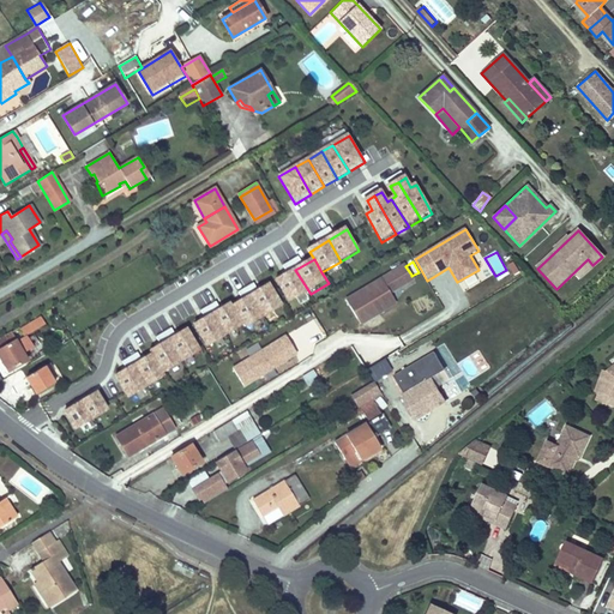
[(345,300),(356,318),(374,307),(378,313),(396,302),(390,292),(413,277),(411,276),(411,275),(405,266),(405,264),(345,300)]
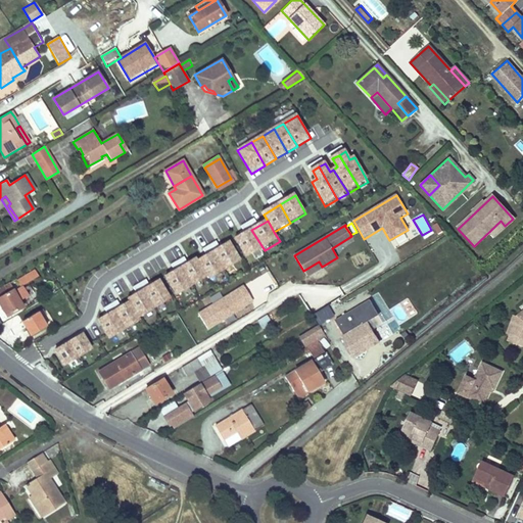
[(247,259),(265,250),(251,230),(235,240),(247,259)]
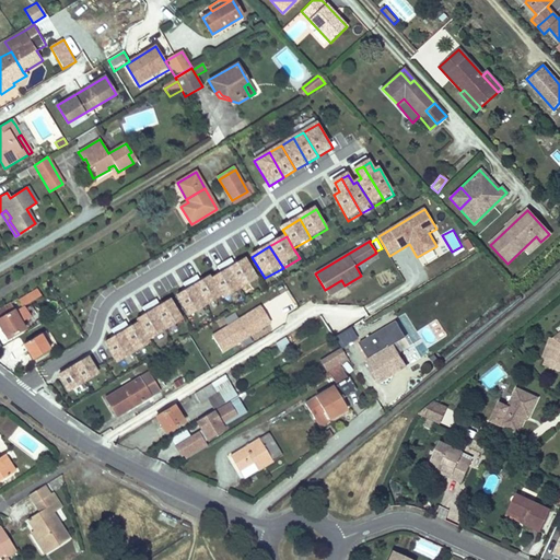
[(244,259),(229,269),(242,291),(258,281),(244,259)]
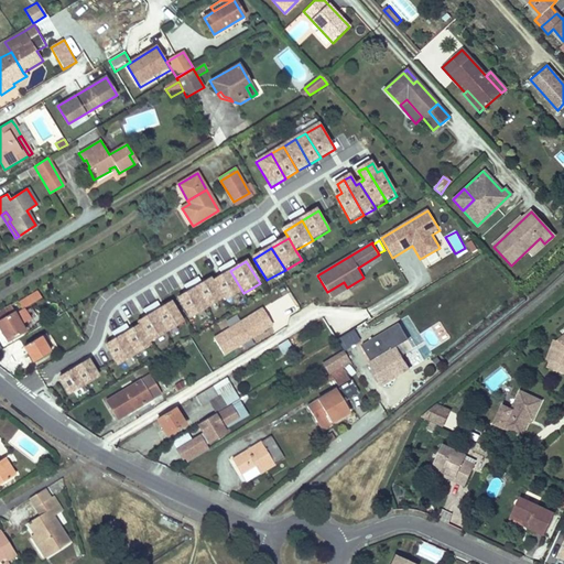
[(227,303),(243,293),(230,271),(214,282),(225,301),(227,303)]
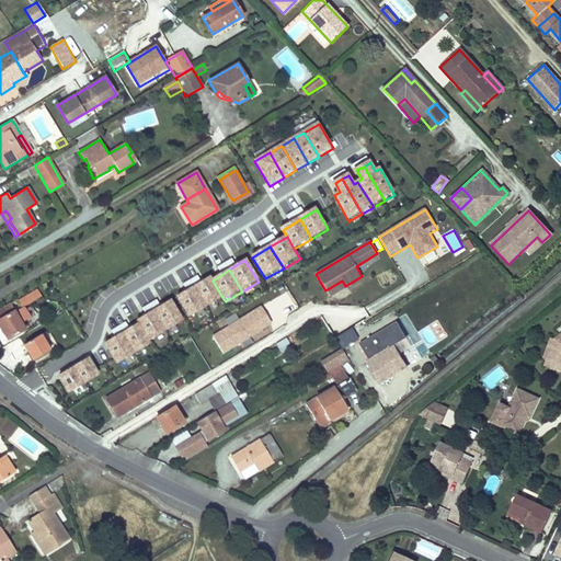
[(210,276),(193,287),(207,309),(224,299),(213,281),(210,276)]
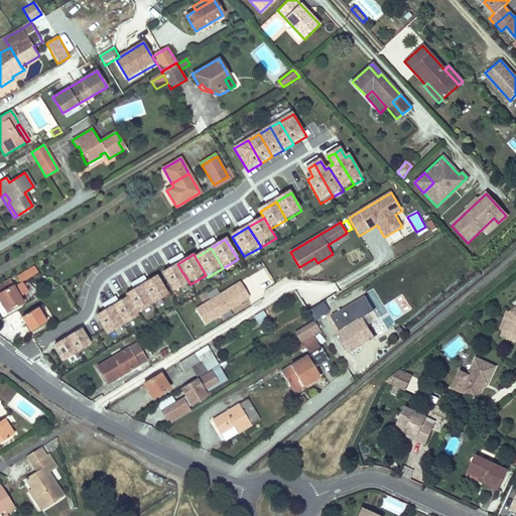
[(314,258),(299,267),(302,272),(317,263),(314,258)]
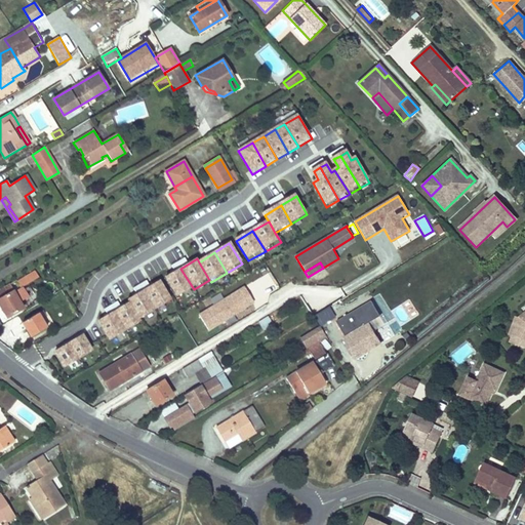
[(178,298),(194,289),(180,269),(166,277),(178,298)]
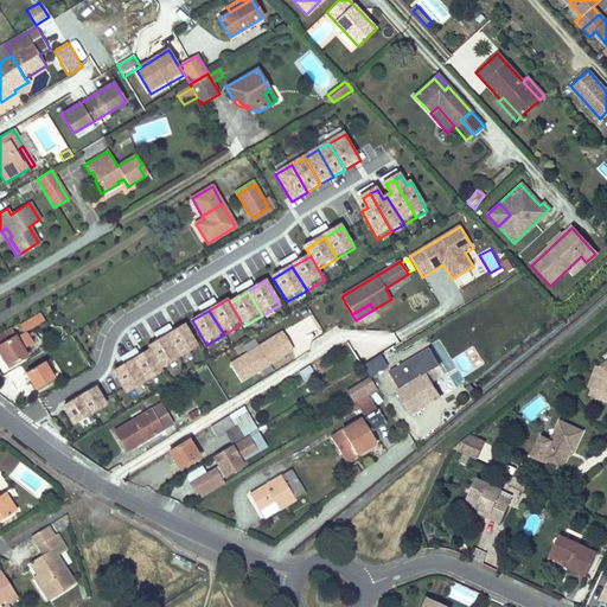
[(40,314),(19,326),(23,333),(44,320),(40,314)]
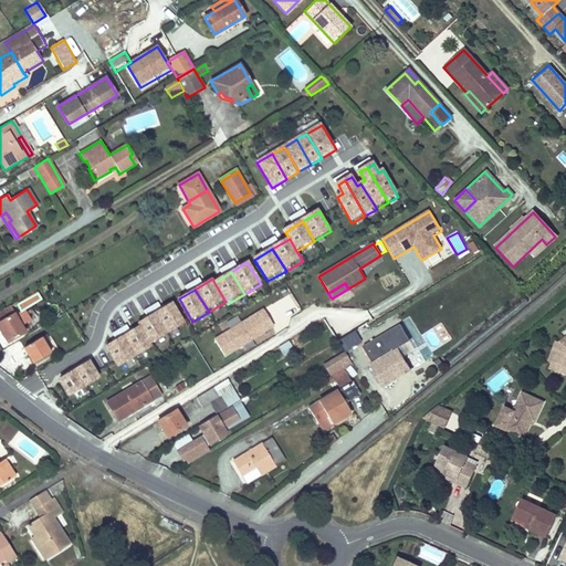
[(171,304),(156,314),(168,336),(185,325),(171,304)]
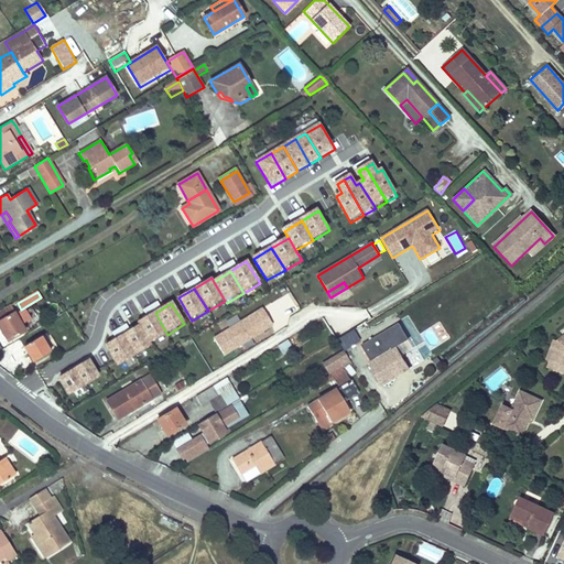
[(263,310),(214,338),(225,356),(273,326),(263,310)]
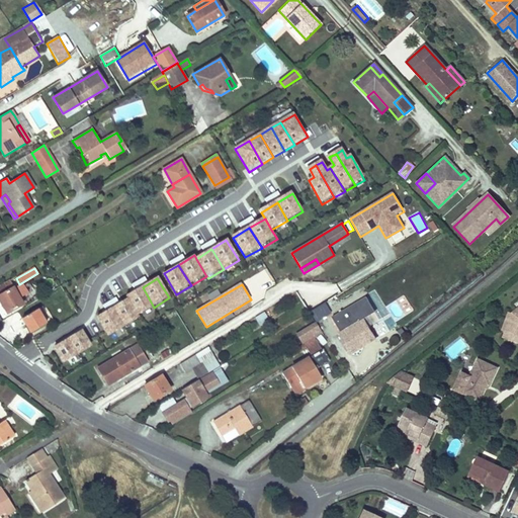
[(16,293),(14,290),(13,288),(0,295),(0,303),(6,314),(22,305),(18,297),(26,292),(22,285),(16,289),(18,292),(16,293)]
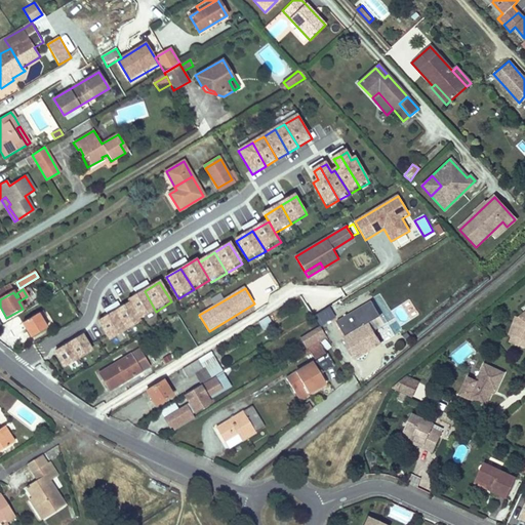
[(142,320),(156,312),(145,291),(129,300),(131,304),(139,318),(142,320)]
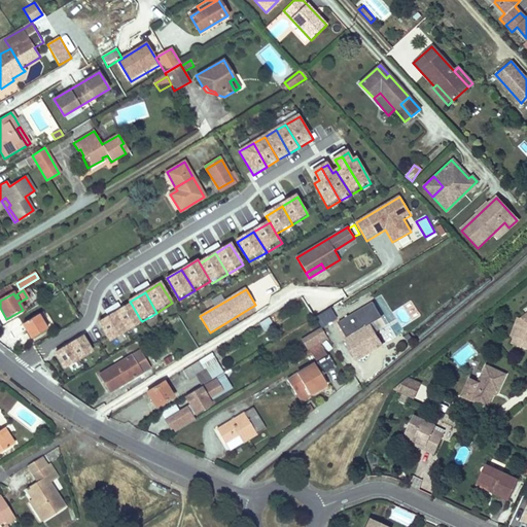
[(341,320),(350,336),(361,329),(370,324),(381,318),(373,303),(341,320)]
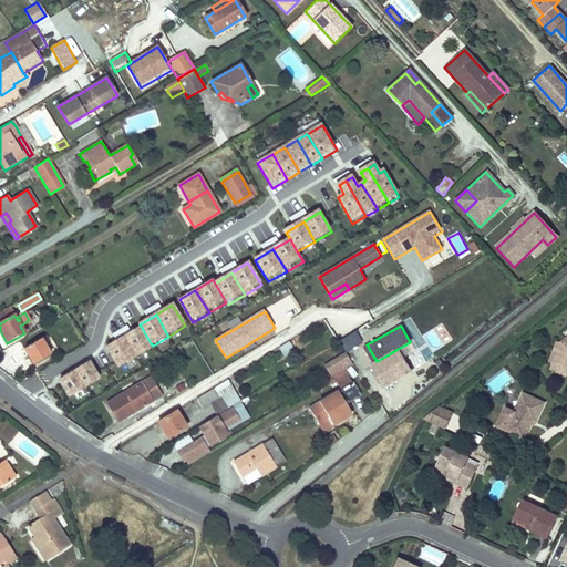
[(142,328),(124,338),(137,359),(154,349),(153,346),(151,343),(142,328)]
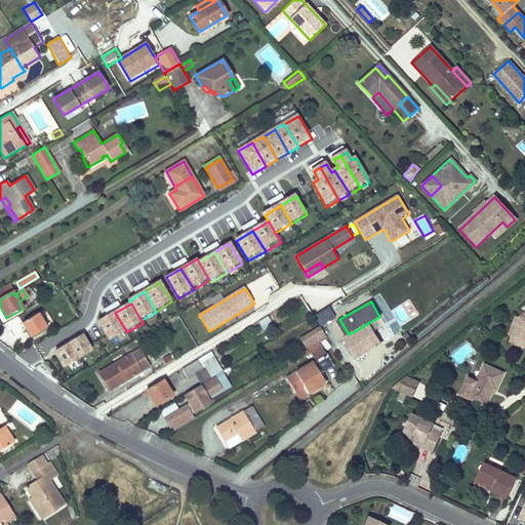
[(42,311),(37,314),(45,328),(51,325),(42,311)]
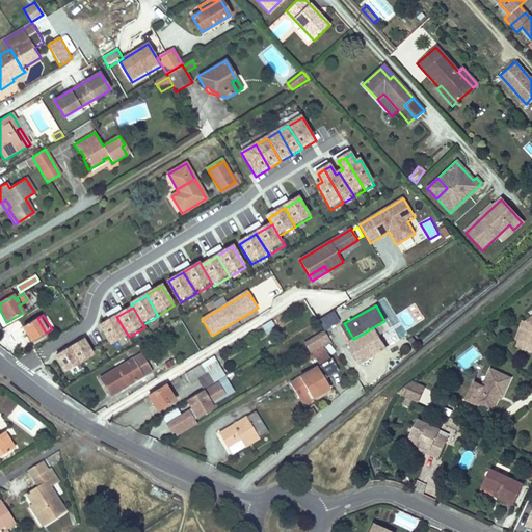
[(113,346),(129,337),(116,317),(102,326),(113,346)]
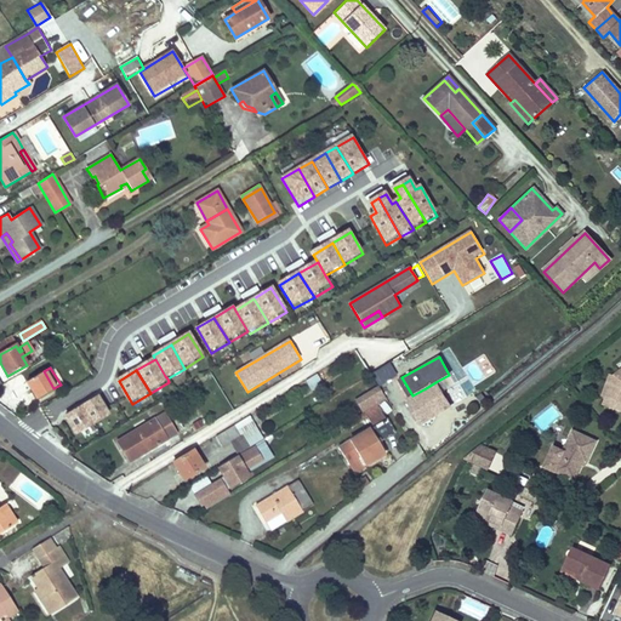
[(620,370),(615,376),(607,398),(620,404),(620,370)]
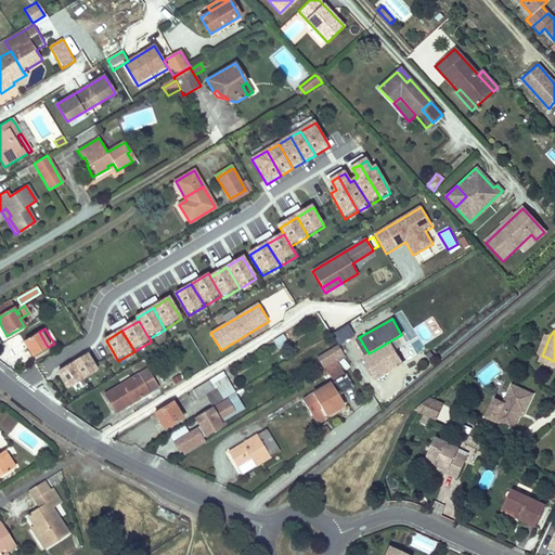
[(48,347),(39,332),(24,340),(33,356),(48,347)]
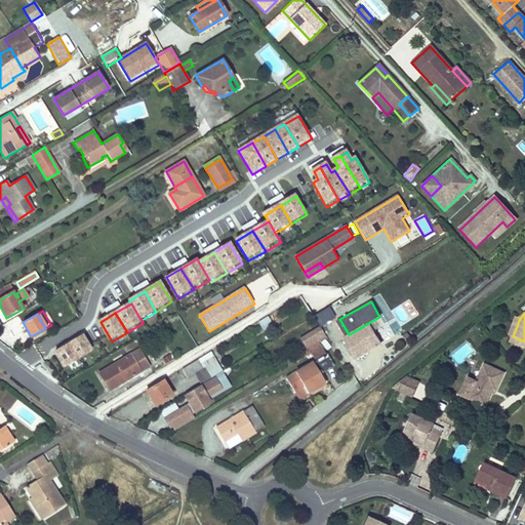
[(267,317),(257,322),(263,330),(272,325),(267,317)]
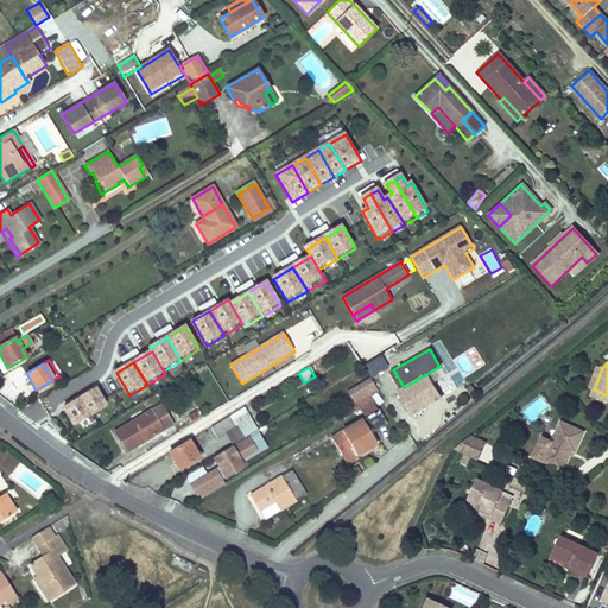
[(589,388),(594,390),(602,368),(597,367),(589,388)]
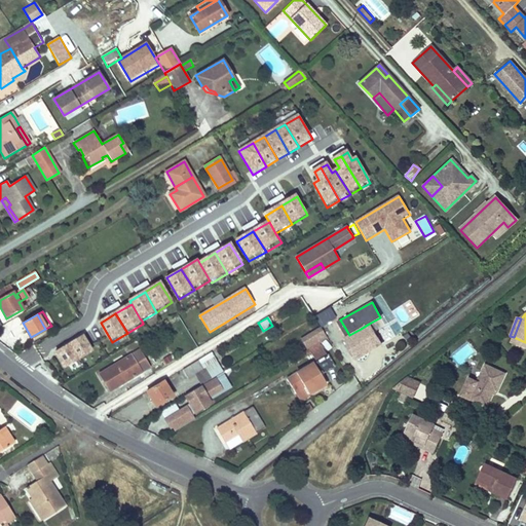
[(373,330),(369,324),(361,329),(349,335),(343,339),(352,354),(370,344),(368,340),(371,338),(367,333),(373,330)]
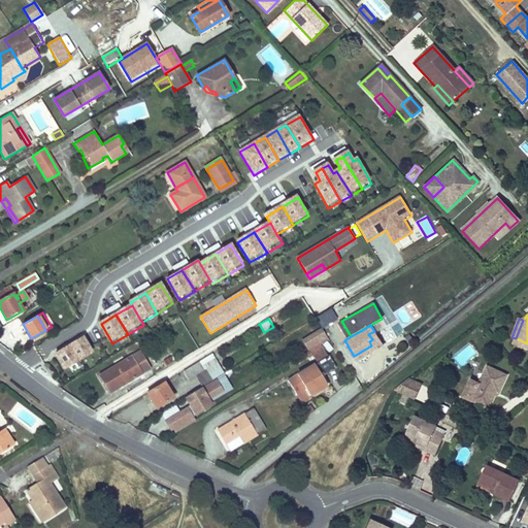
[(302,341),(308,351),(328,338),(323,329),(302,341)]
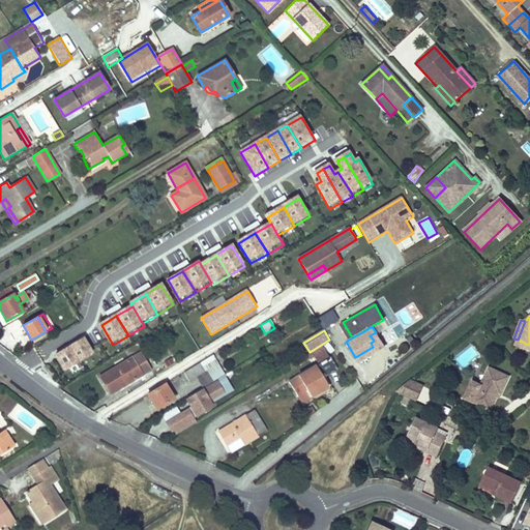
[(374,341),(371,343),(373,347),(355,357),(358,362),(385,347),(376,332),(370,335),(374,341)]
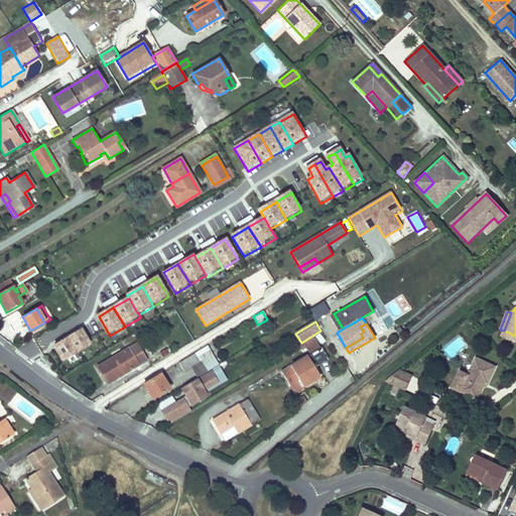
[(79,330),(68,337),(77,353),(89,347),(79,330)]
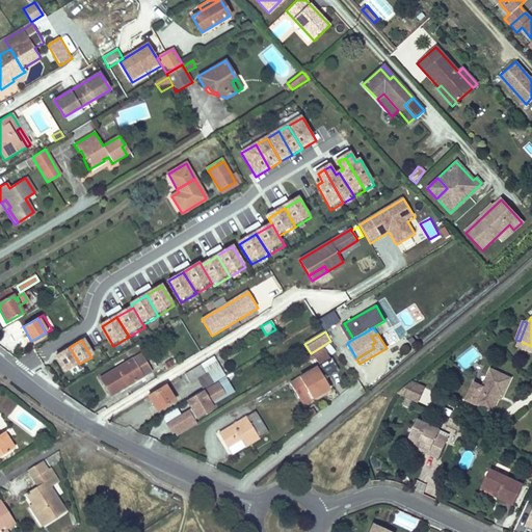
[(531,346),(520,341),(517,347),(531,352),(531,346)]
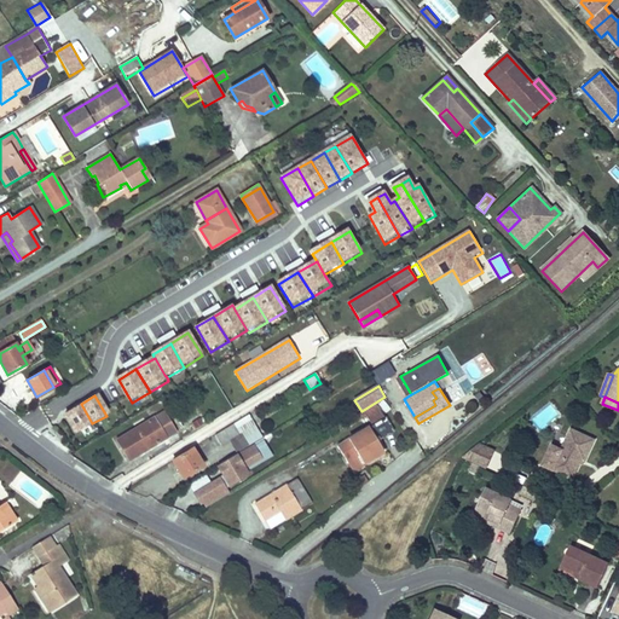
[(404,399),(392,408),(403,424),(415,417),(404,399)]
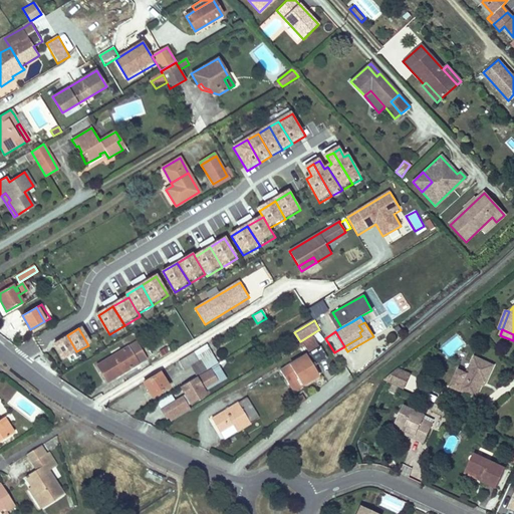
[(312,334),(302,341),(309,352),(319,346),(312,334)]
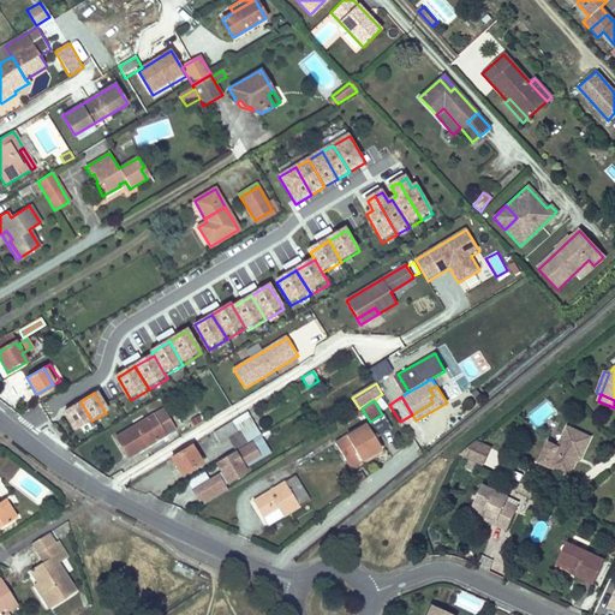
[(76,430),(91,421),(81,401),(65,410),(76,430)]
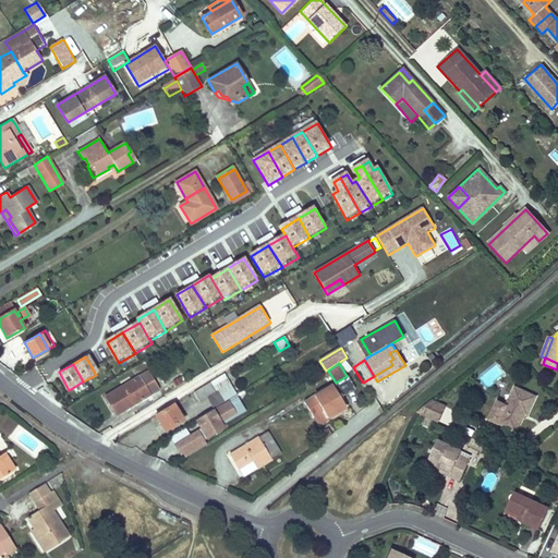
[(105,396),(114,412),(131,402),(132,404),(158,389),(147,371),(105,396)]
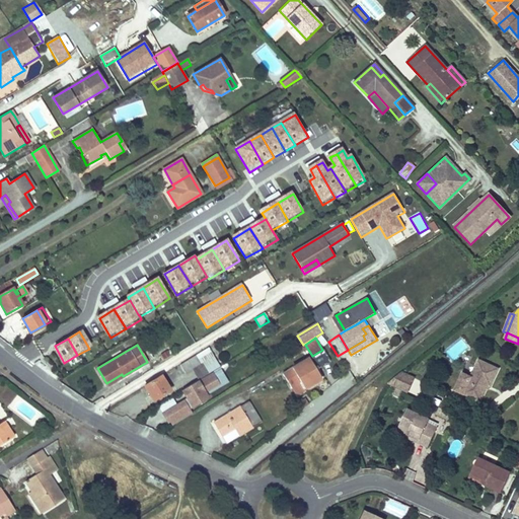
[(207,347),(179,364),(184,373),(191,369),(213,356),(207,347)]
